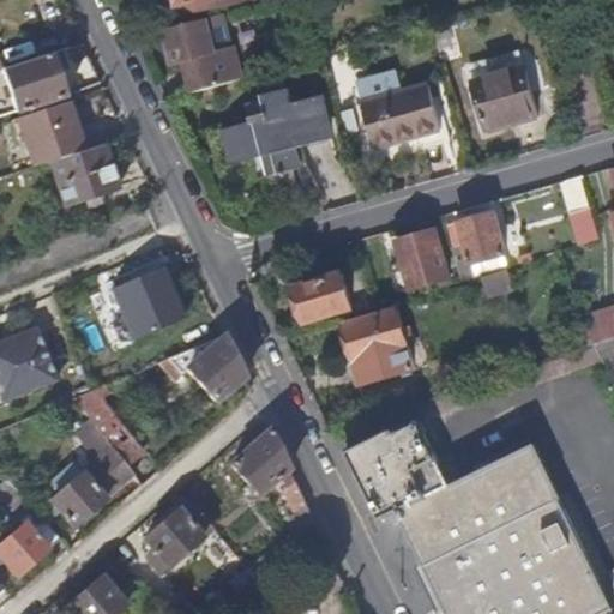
[(227,50),(222,35),(212,37),(208,22),(168,32),(178,65),(184,62),(186,73),(239,59),(235,48),(227,50)]
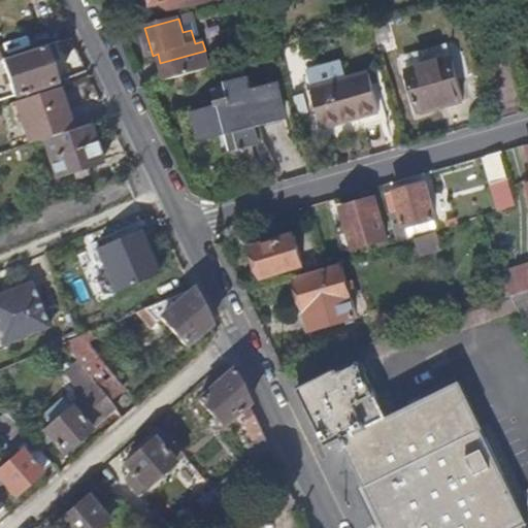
[(58,60),(53,45),(43,47),(48,63),(58,60)]
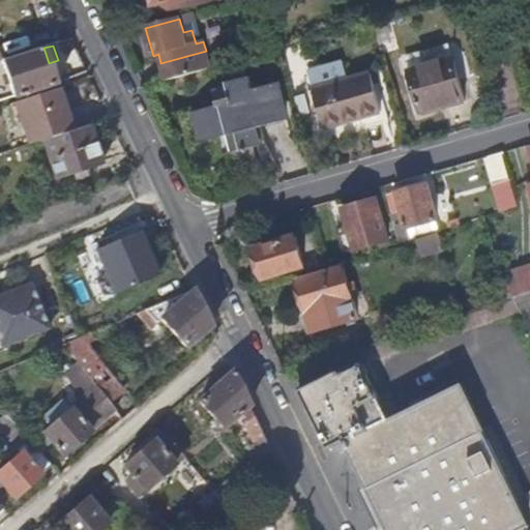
[(56,84),(49,63),(43,48),(5,60),(2,61),(15,97),(56,84)]
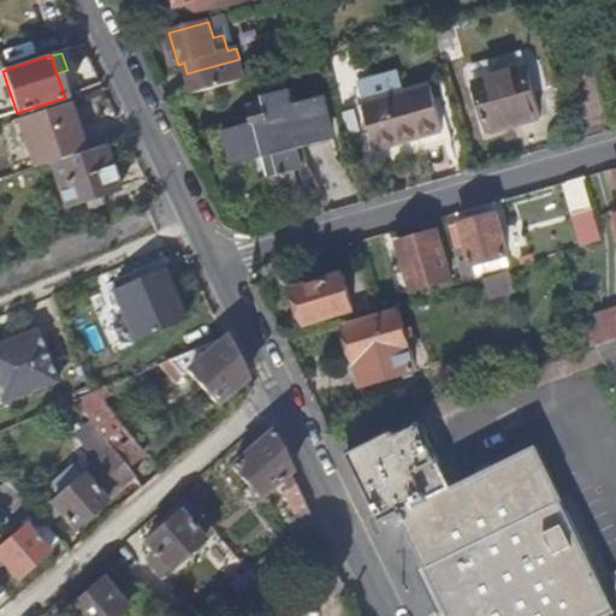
[(247,78),(240,59),(187,73),(194,93),(246,78),(247,78)]
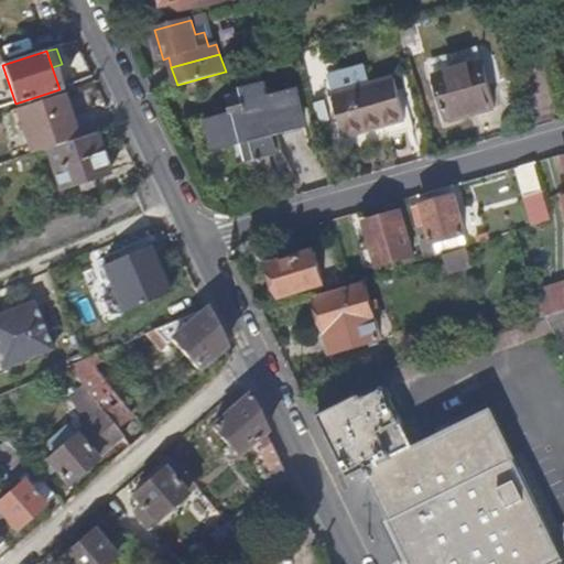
[(494,102),(481,60),(431,74),(444,117),(494,102)]
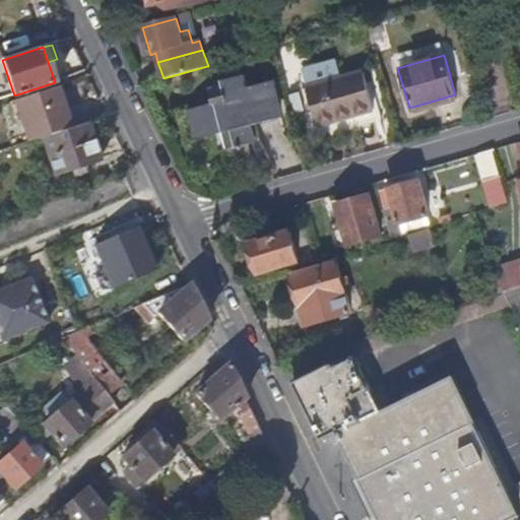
[(373,110),(362,72),(306,87),(317,126),(373,110)]
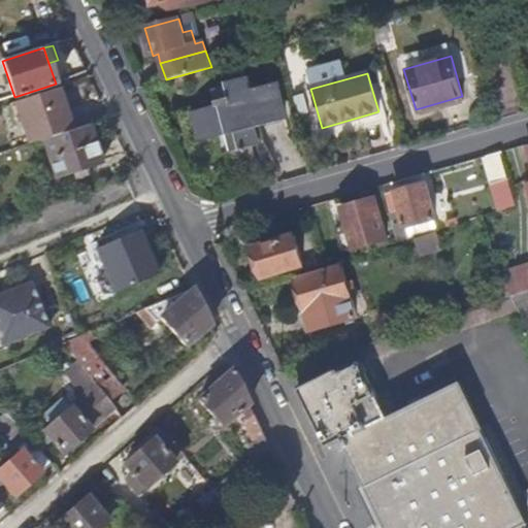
[(286,121),(276,83),(252,89),(249,77),(226,83),(226,87),(205,91),(209,106),(189,112),(197,143),(210,139),(213,152),(227,147),(232,166),(258,159),(250,130),(286,121)]
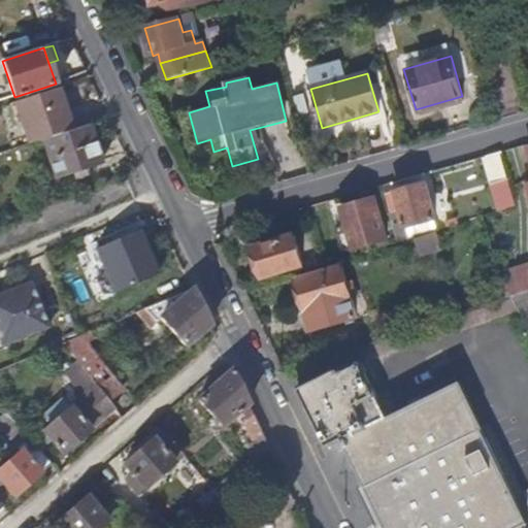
[(71,130),(57,88),(14,102),(29,144),(41,140),(71,130)]
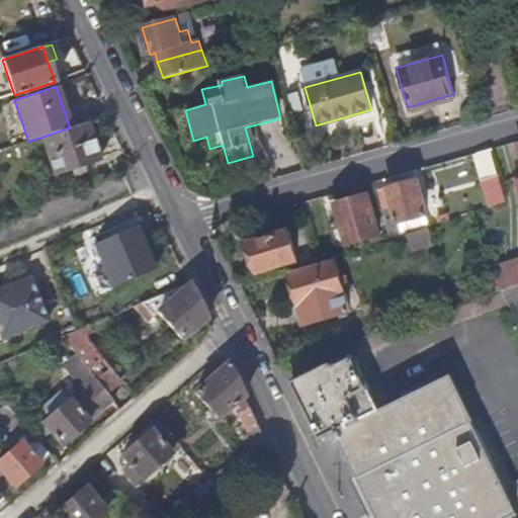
[(100,161),(86,121),(70,127),(40,138),(54,177),(100,161)]
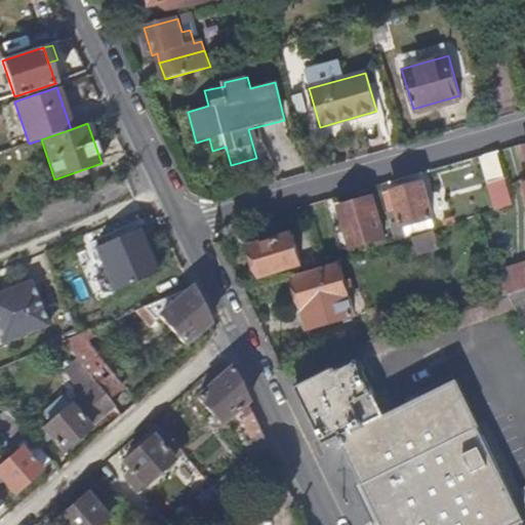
[(512,207),(505,180),(487,186),(495,212),(512,207)]
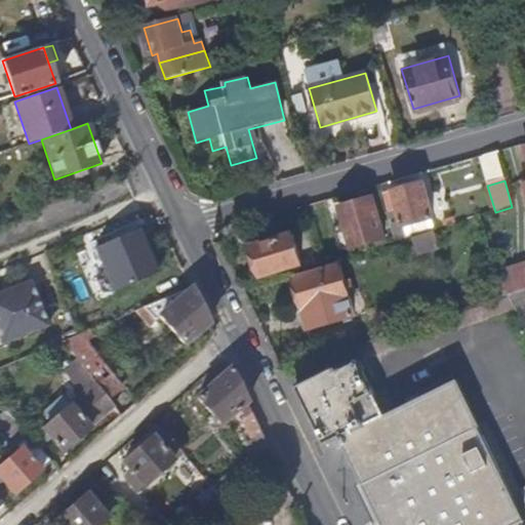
[(432,221),(420,184),(381,195),(387,214),(395,211),(401,230),(432,221)]
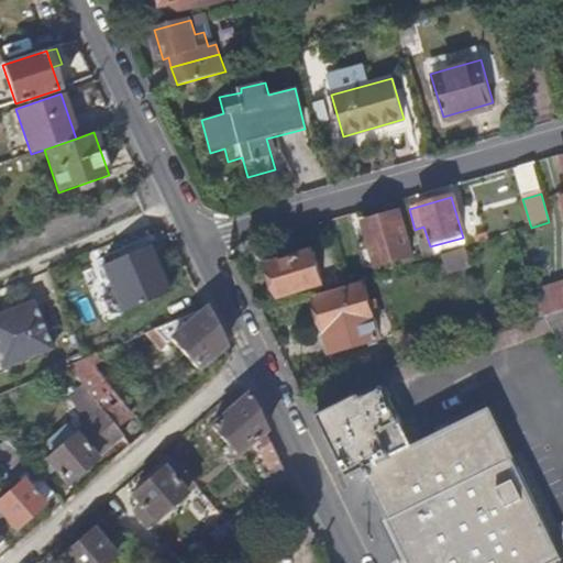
[(411,257),(398,212),(361,223),(374,267),(411,257)]
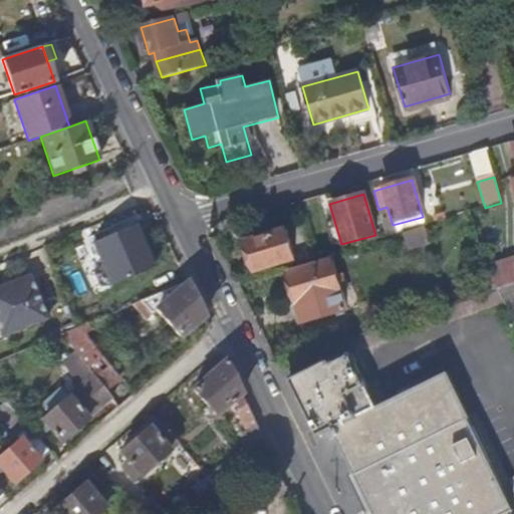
[(153,269),(135,226),(91,245),(109,288),(153,269)]
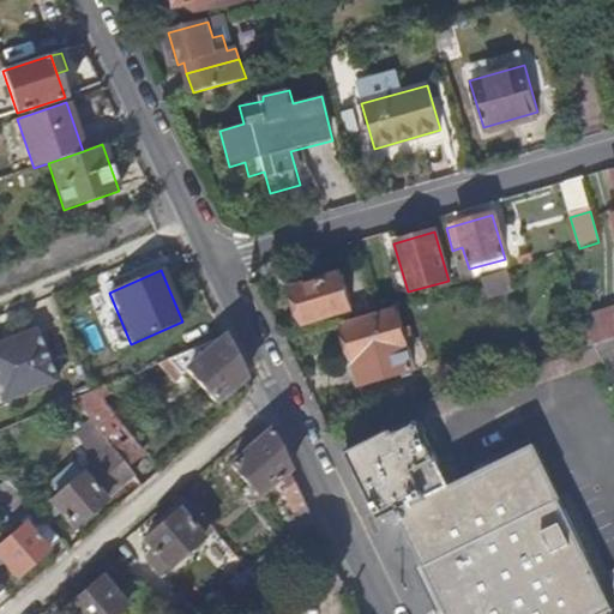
[(353,311),(341,274),(294,288),(306,325),(353,311)]
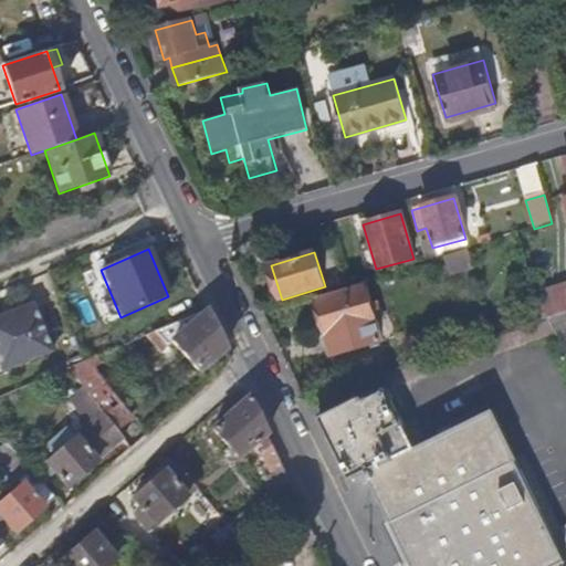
[(473,266),(469,252),(442,259),(449,278),(473,271),(475,275),(492,271),(489,262),(473,266)]
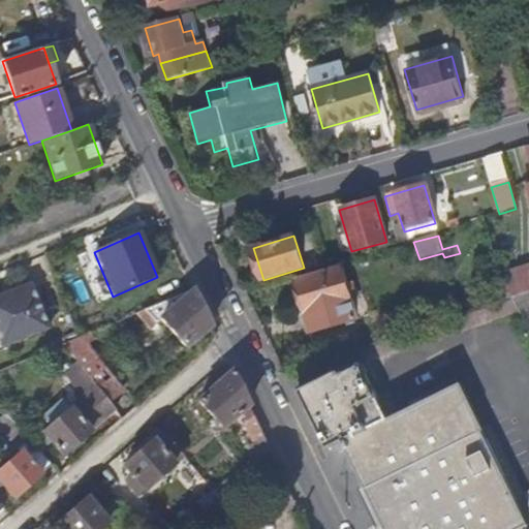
[(324,267),(320,253),(309,256),(313,270),(324,267)]
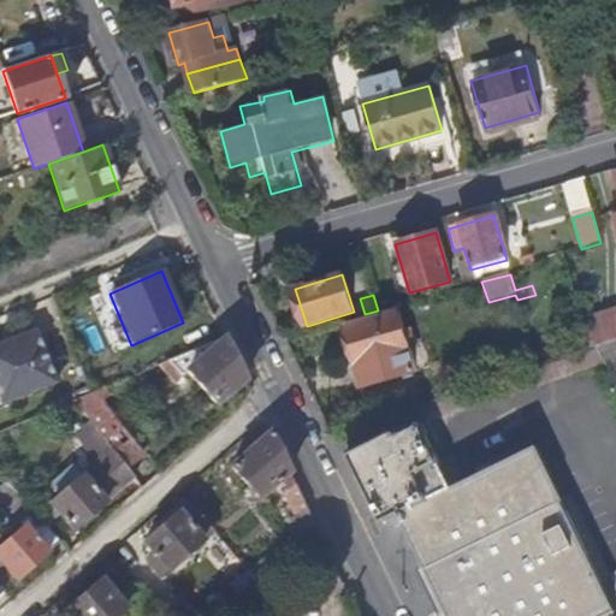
[(615,342),(615,311),(586,320),(596,349),(597,348),(615,342)]
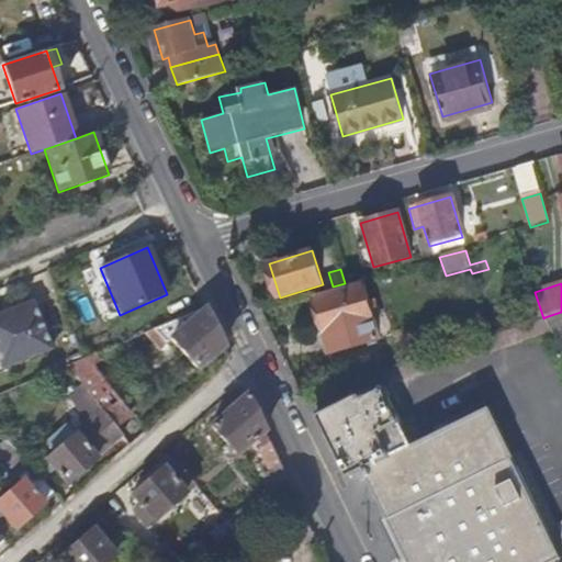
[(381,340),(364,284),(323,298),(332,328),(324,330),(330,355),(381,340)]
